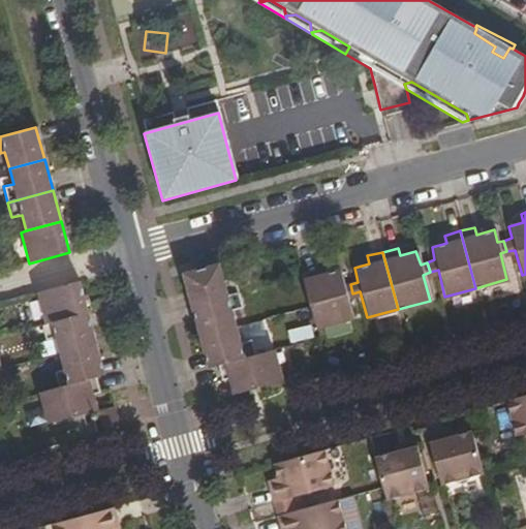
[(196,290),(199,303),(238,292),(233,277),(222,280),(218,265),(183,274),(188,292),(196,290)]
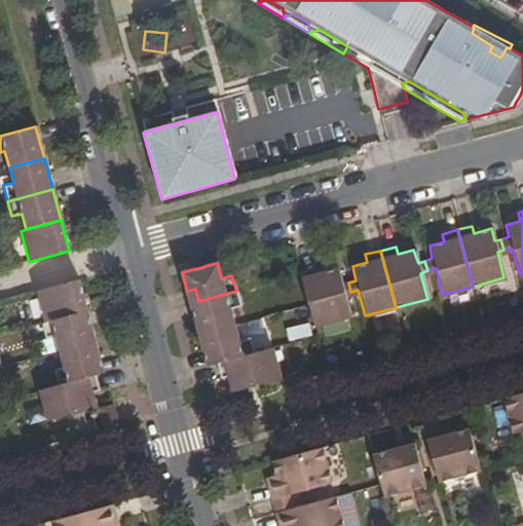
[(321,267),(298,273),(312,324),(348,314),(342,294),(350,292),(348,283),(340,285),(336,270),(323,274),(321,267)]
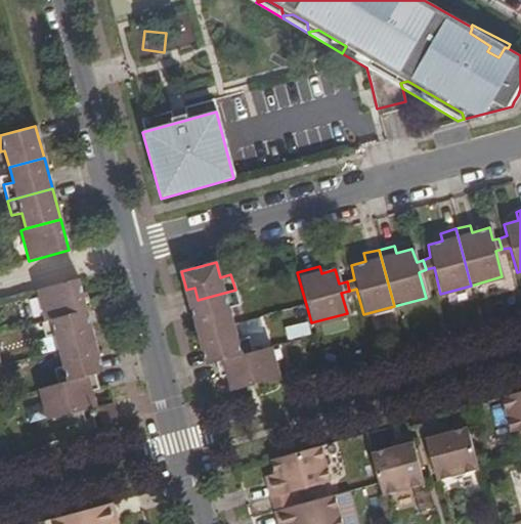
[(77,279),(37,291),(45,321),(85,310),(77,279)]
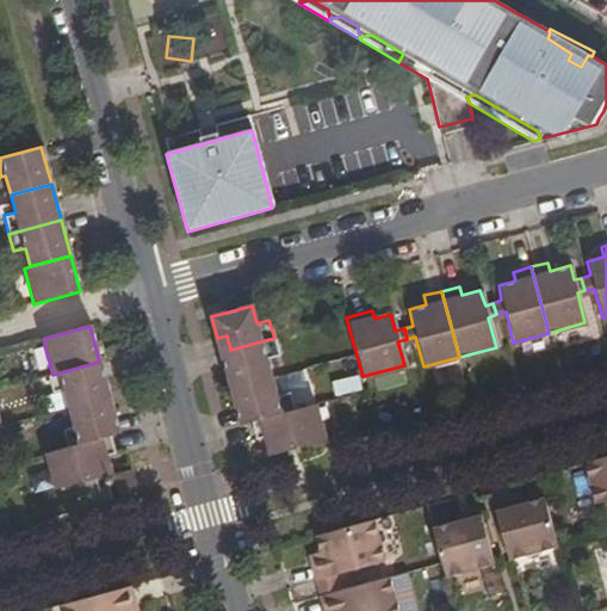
[(278,353),(274,338),(230,350),(235,365),(225,368),(230,389),(271,378),(265,358),(278,353)]
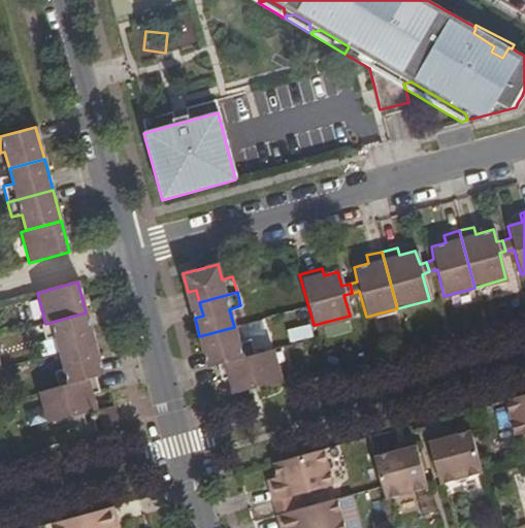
[(86,312),(45,324),(41,325),(45,340),(56,337),(61,353),(94,343),(86,312)]
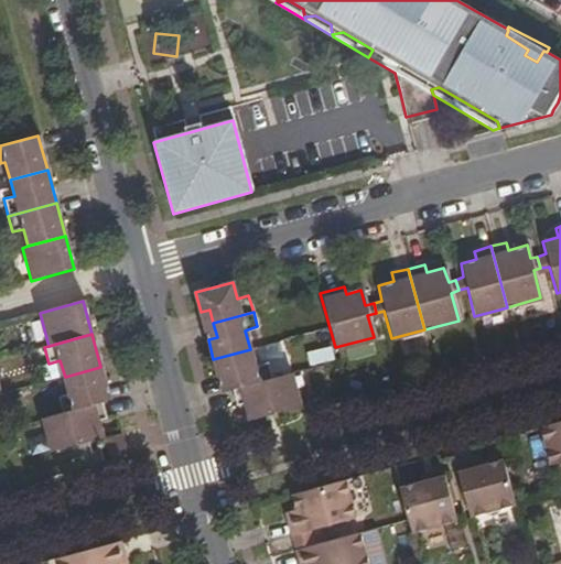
[(311,366),(336,360),(333,347),(308,353),(311,366)]
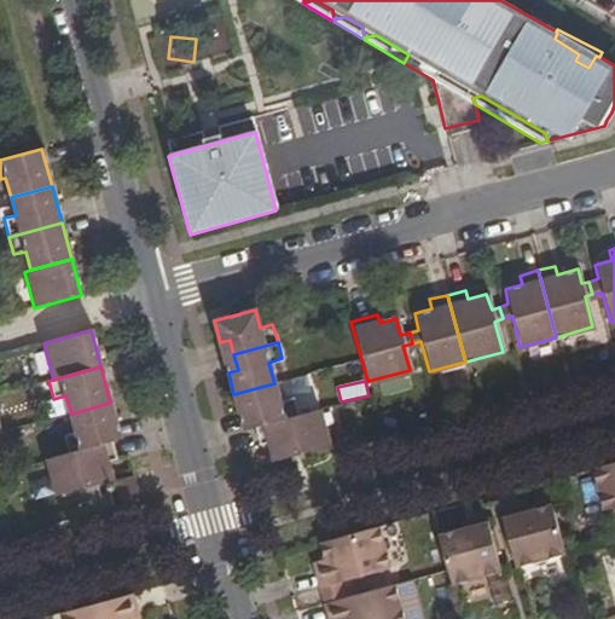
[(279,400),(274,383),(233,394),(239,416),(249,414),(254,428),(297,415),(293,398),(279,400)]
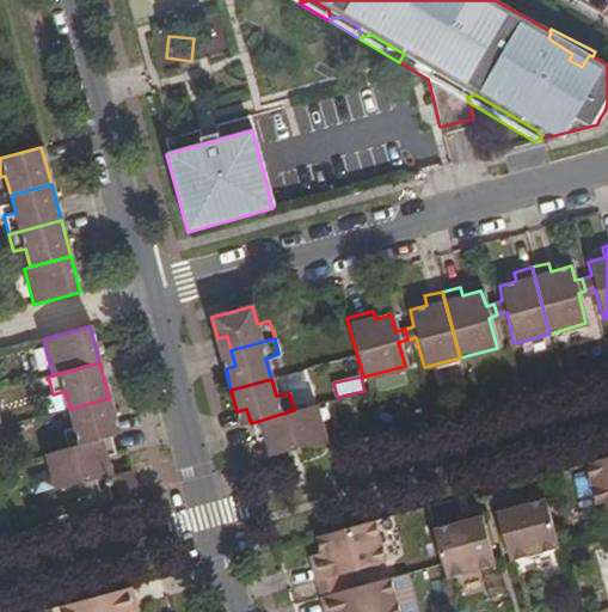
[(109,398),(71,409),(75,427),(62,430),(67,448),(108,438),(118,434),(109,398)]
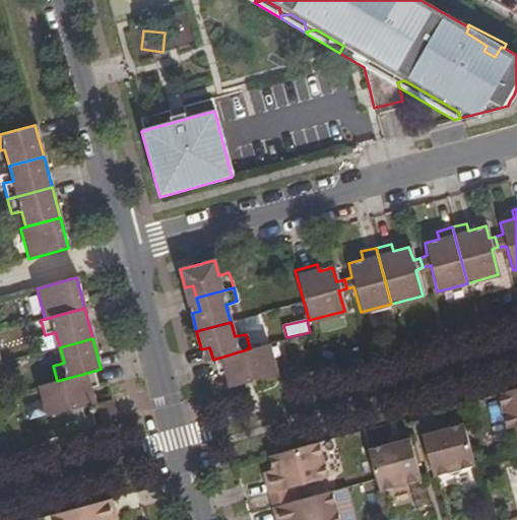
[(267,344),(250,348),(213,360),(216,372),(225,373),(229,387),(275,375),(267,344)]
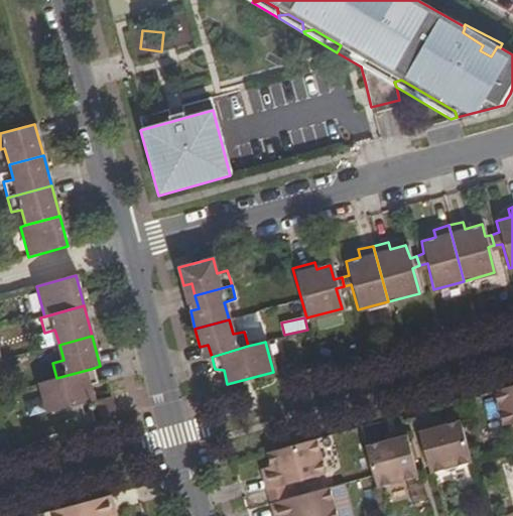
[(91,369),(56,378),(39,383),(47,413),(93,402),(89,385),(95,383),(91,369)]
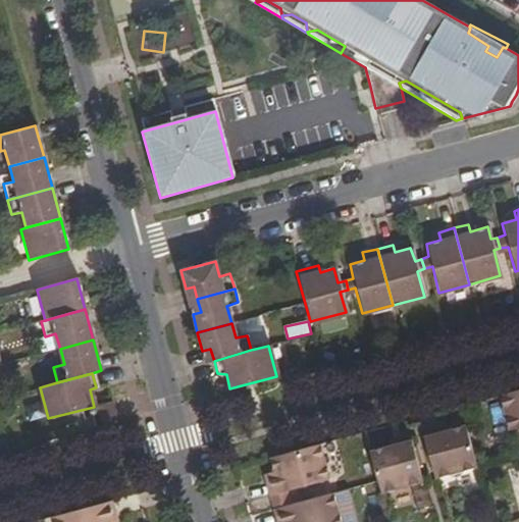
[(518,388),(497,395),(507,429),(518,425),(518,388)]
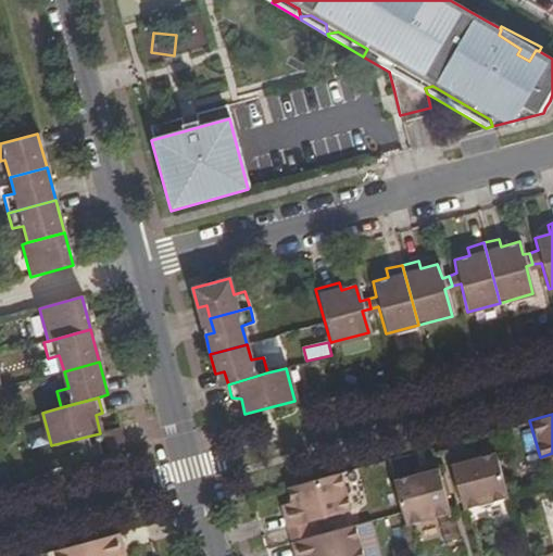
[(117,429),(100,433),(105,452),(123,447),(117,429)]
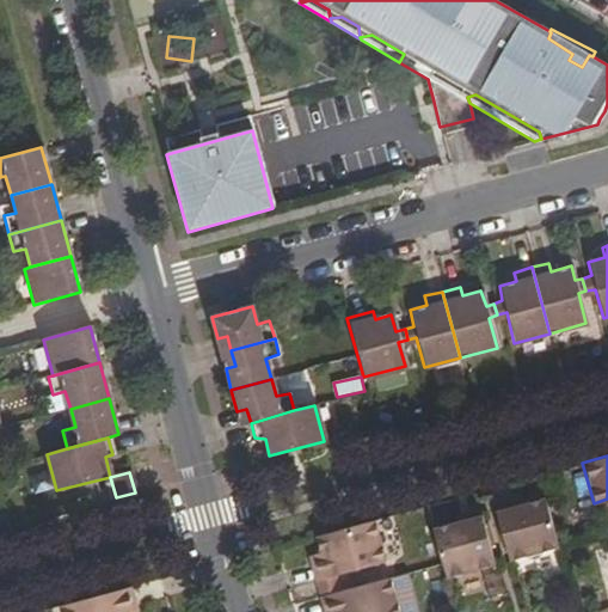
[(544,497),(493,510),(508,561),(557,548),(544,497)]
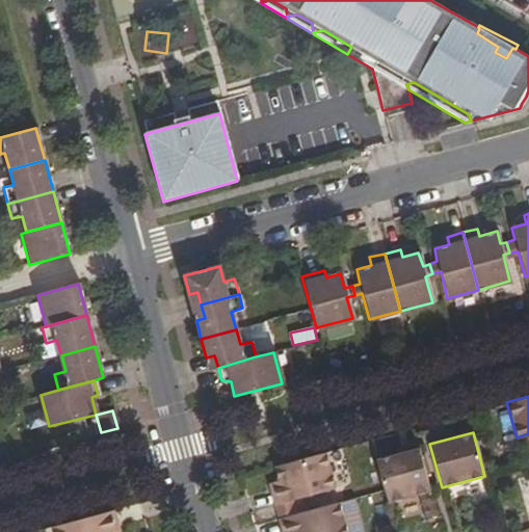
[(418,447),(374,459),(386,503),(429,490),(418,447)]
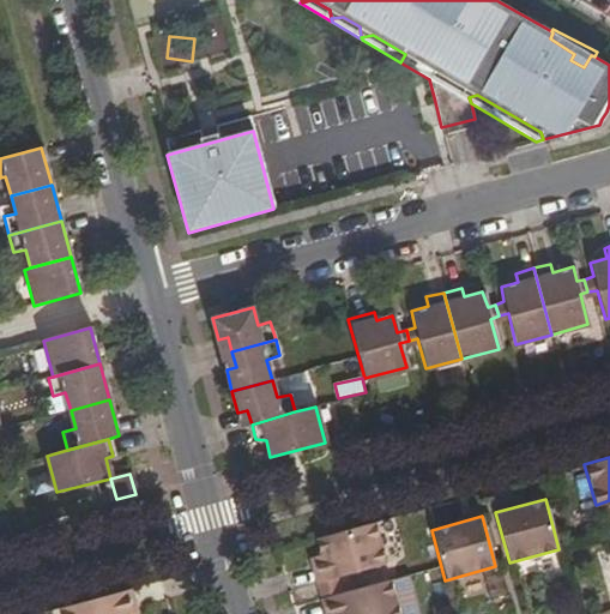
[(374,522),(314,537),(319,555),(308,558),(319,599),(339,593),(336,577),(386,563),(374,522)]
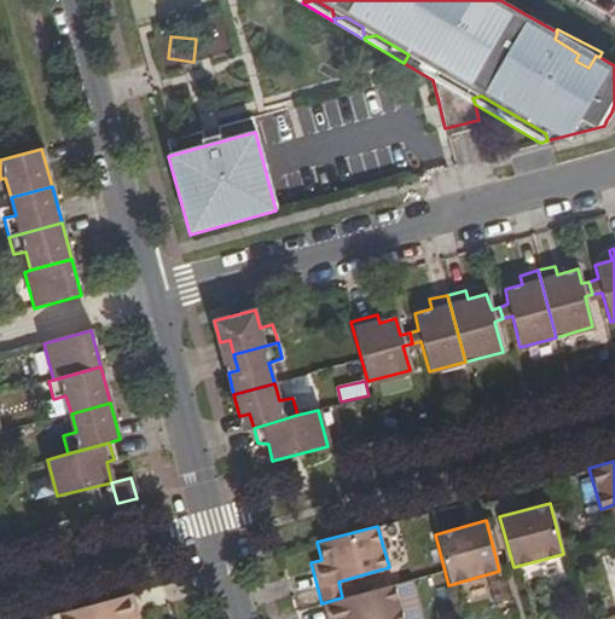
[(342,597),(321,603),(325,618),(402,618),(393,584),(342,597)]
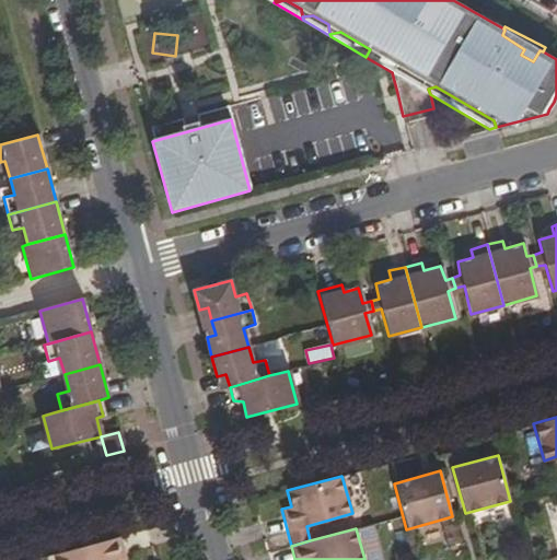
[(54,555),(55,559),(122,559),(126,559),(120,537),(54,555)]
